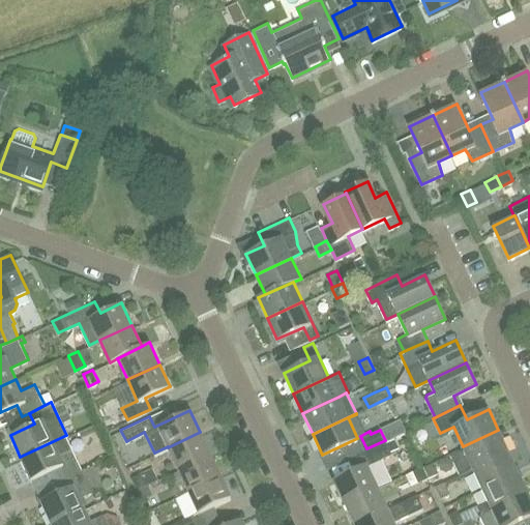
[(472,467),(507,450),(498,430),(463,446),(472,467)]
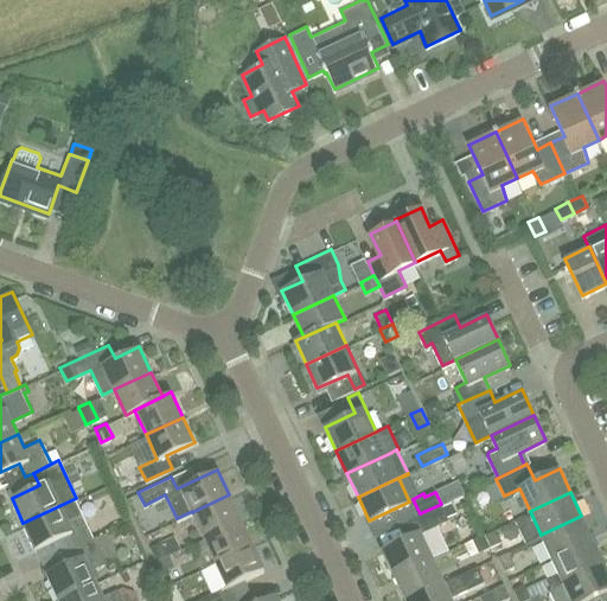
[(204,537),(241,519),(229,494),(192,512),(204,537)]
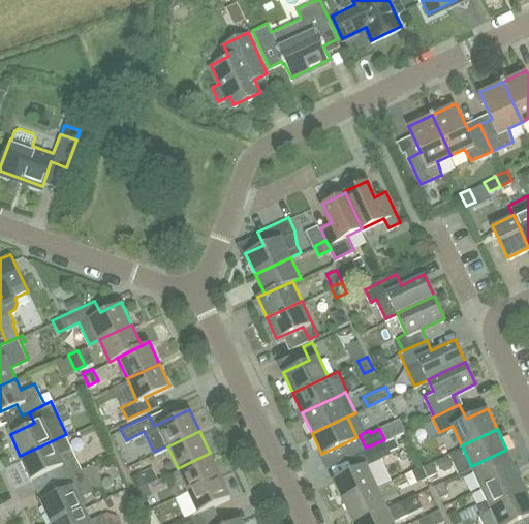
[(82,467),(66,434),(20,456),(30,479),(54,467),(60,478),(82,467)]
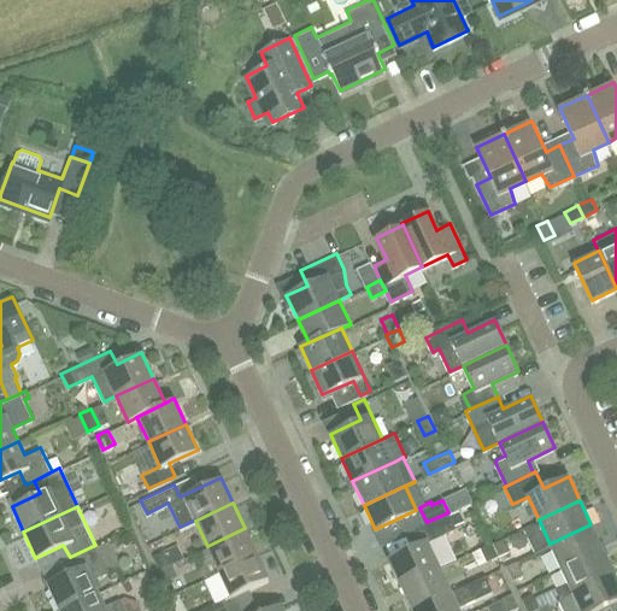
[(448,512),(427,522),(434,536),(457,527),(450,512),(448,512)]
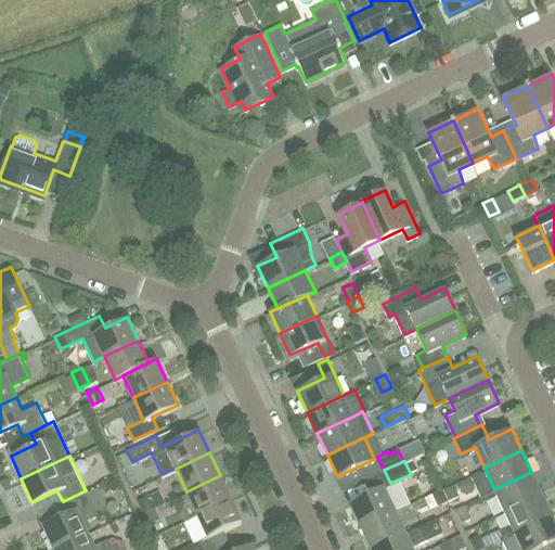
[(505,511),(542,493),(531,472),(494,489),(505,511)]
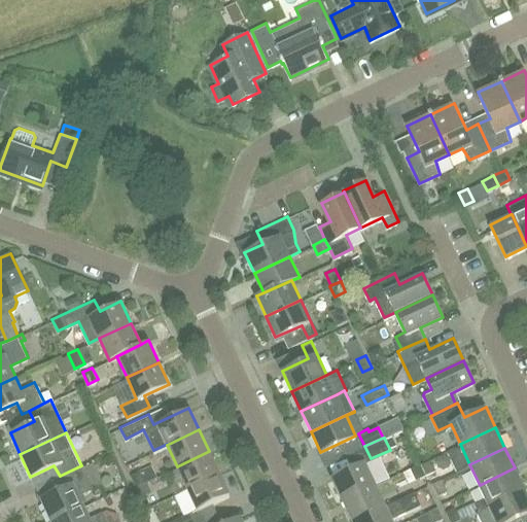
[(186,487),(219,473),(209,451),(177,466),(186,487)]
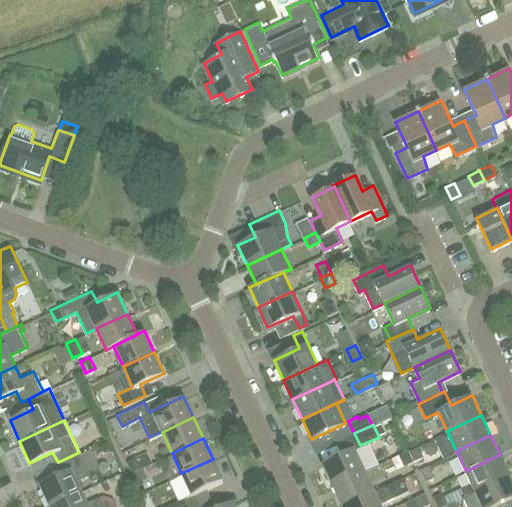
[(409,450),(414,460),(424,455),(418,444),(409,449),(409,450)]
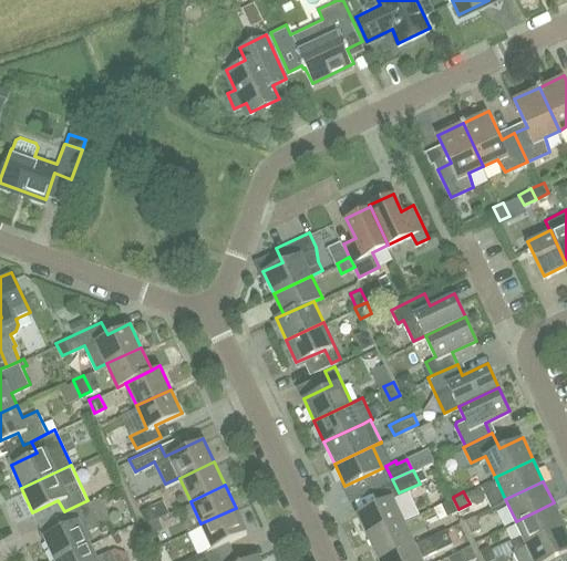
[(54,559),(90,542),(84,531),(111,519),(100,495),(88,500),(64,511),(70,523),(43,536),(54,559)]
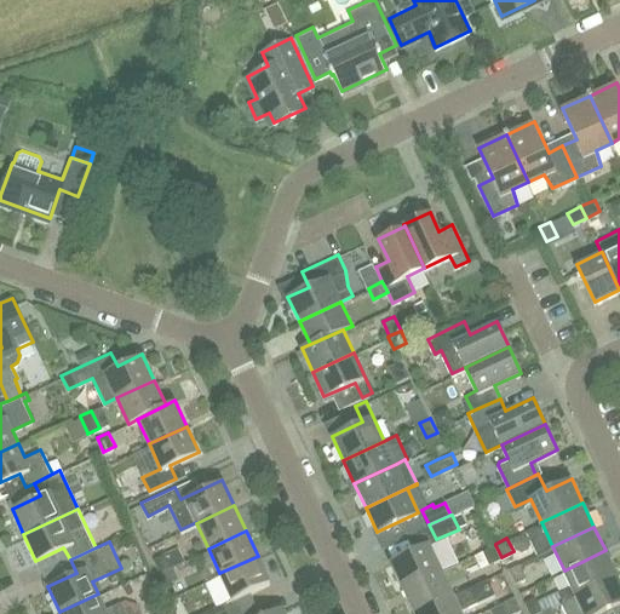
[(402,586),(441,568),(429,543),(390,561),(402,586)]
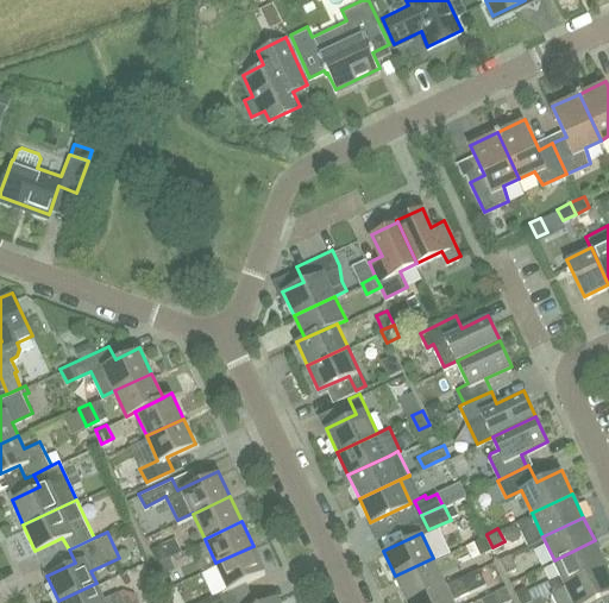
[(487,535),(487,534),(487,533),(473,539),(481,553),(493,547),(487,535)]
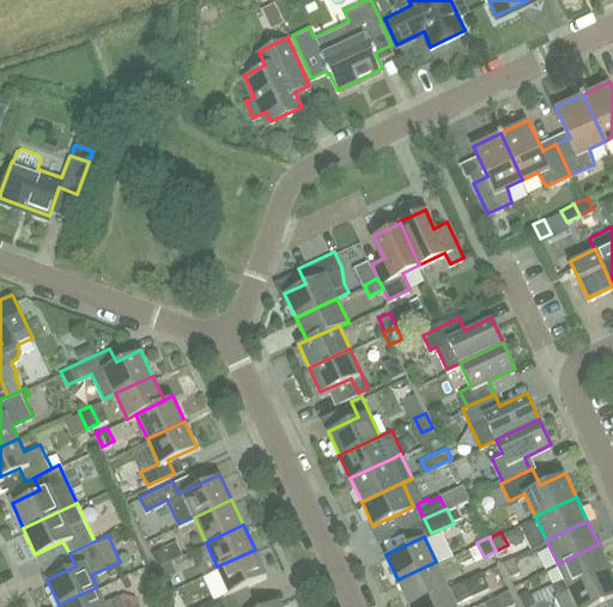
[(557,593),(610,568),(599,544),(558,564),(564,577),(552,583),(557,593)]
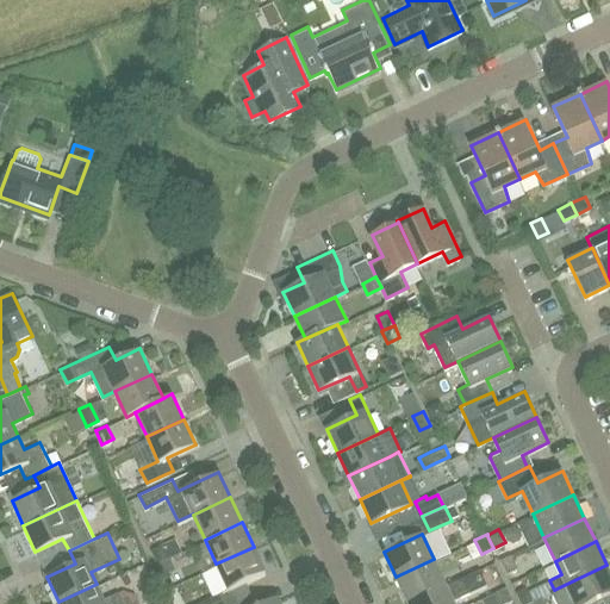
[(168,556),(162,543),(151,548),(151,549),(157,562),(168,556)]
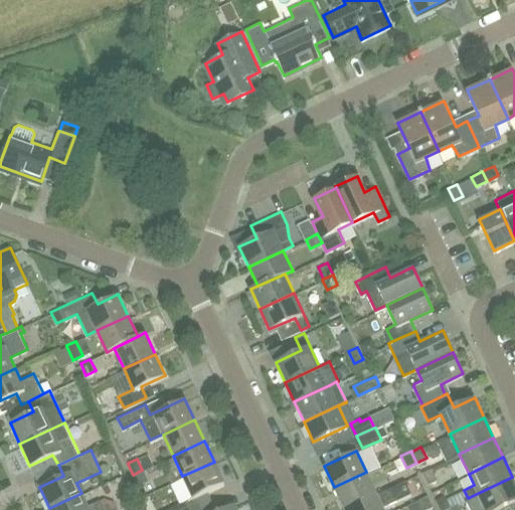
[(182,476),(192,497),(164,509),(194,509),(201,507),(196,496),(224,483),(214,462),(182,476)]
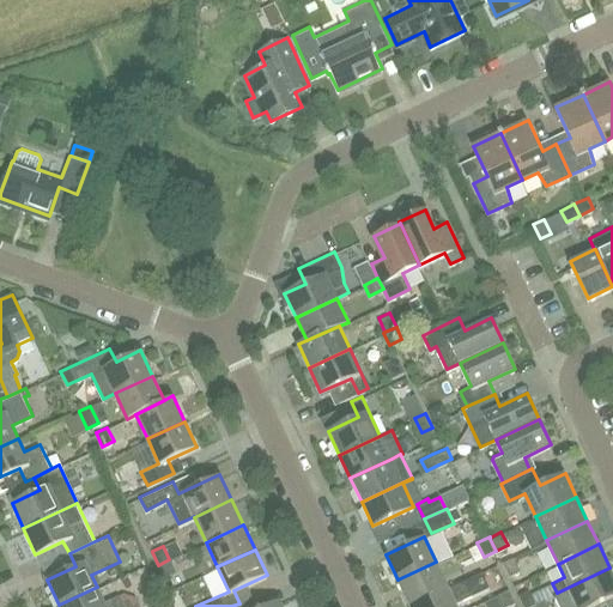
[(510,574),(521,570),(515,554),(504,559),(510,574)]
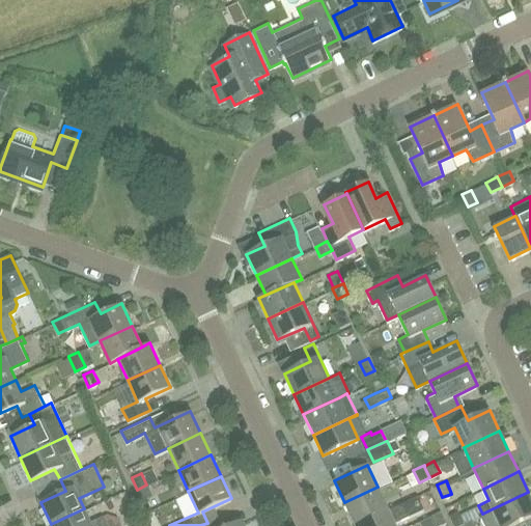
[(432,482),(422,489),(431,506),(443,500),(432,482)]
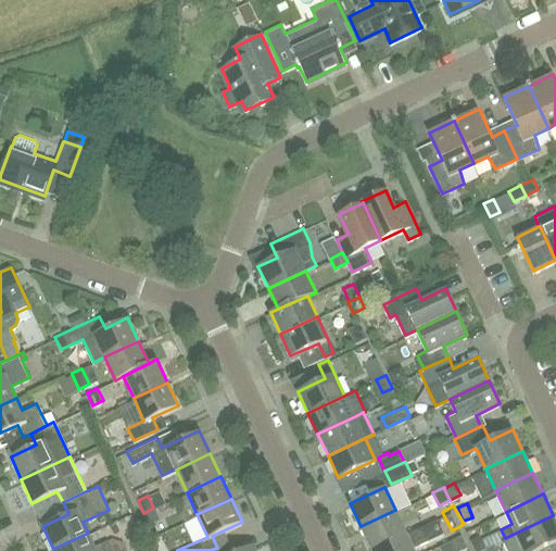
[(371,549),(406,533),(395,510),(361,526),(371,549)]
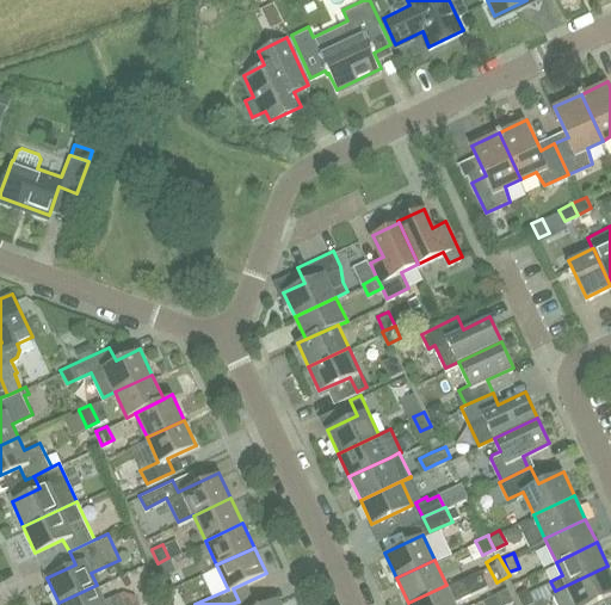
[(610,573),(608,566),(555,591),(554,592),(559,604),(600,604),(598,599),(610,593),(610,573)]
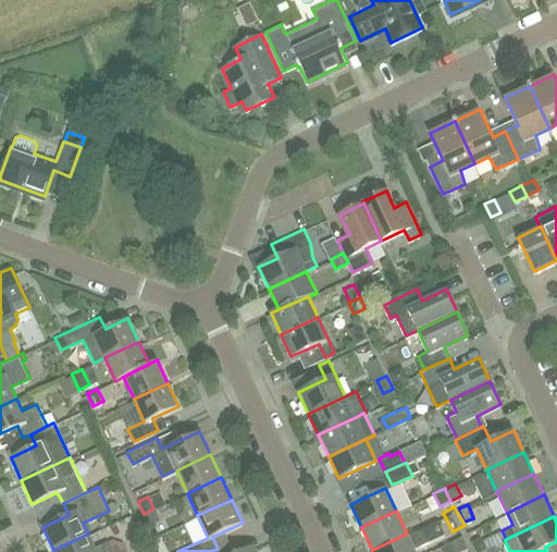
[(373,551),(415,551),(413,548),(445,532),(438,518),(407,534),(372,550),(373,551)]
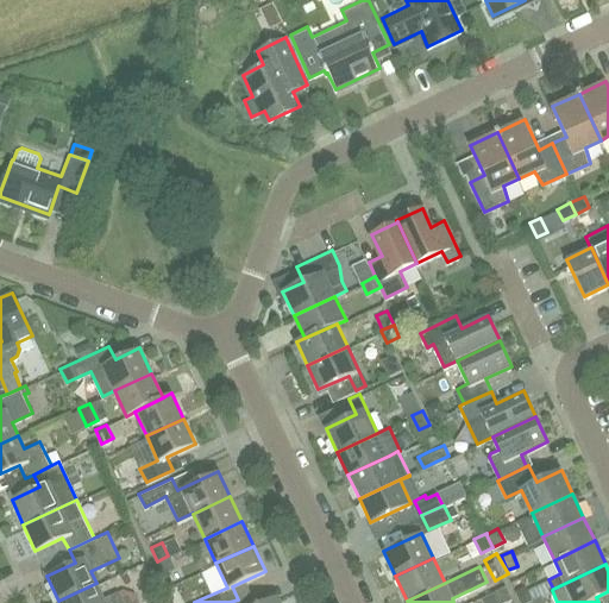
[(168,570),(163,572),(157,575),(156,576),(163,589),(174,583),(168,570)]
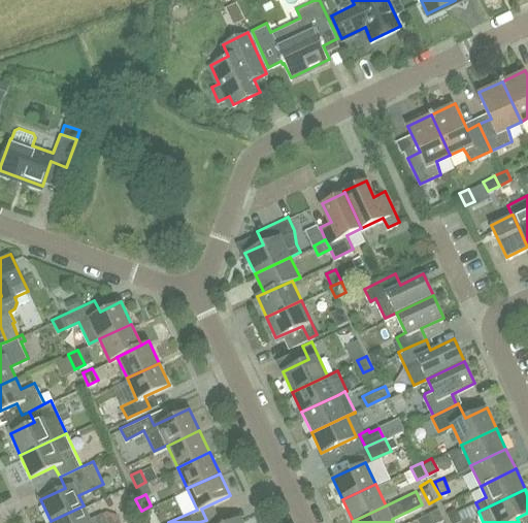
[(112,522),(126,522),(118,504),(106,509),(112,522)]
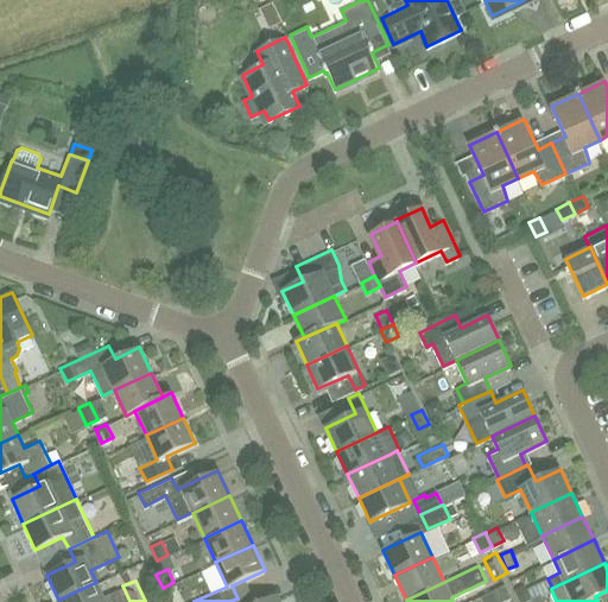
[(96,582),(58,600),(59,601),(125,601),(124,600),(122,601),(118,589),(102,595),(96,582)]
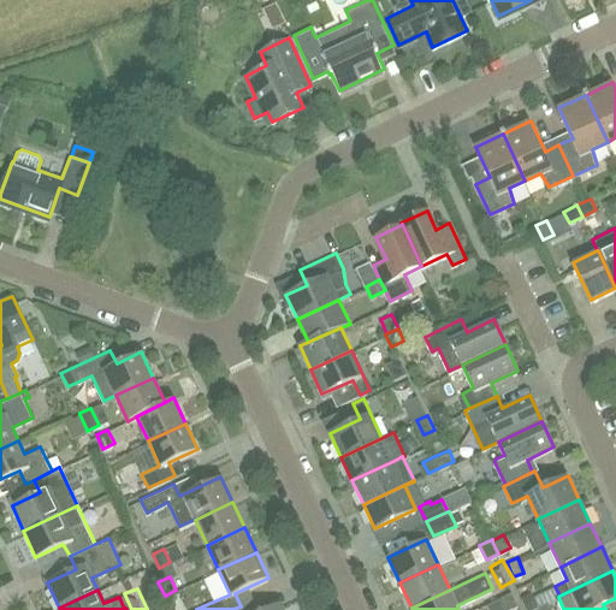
[(507,609),(519,604),(511,590),(499,596),(507,609)]
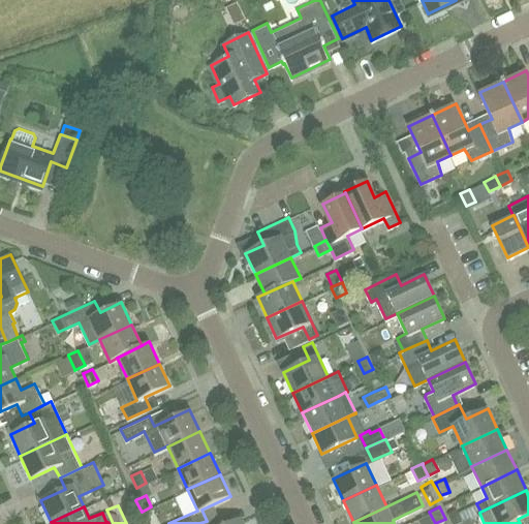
[(447,512),(453,523),(454,523),(463,520),(457,507),(447,512)]
